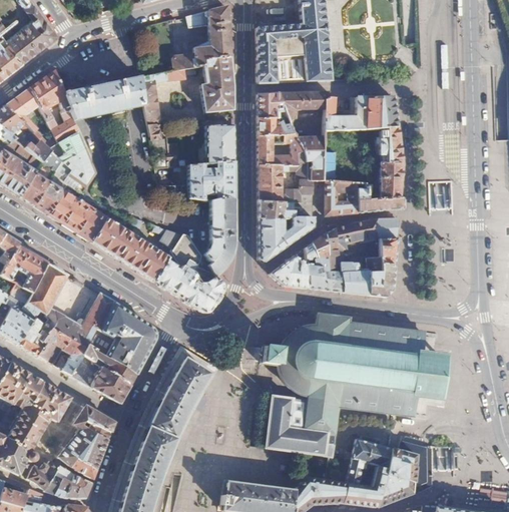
[(19,0),(34,19),(7,40),(23,61),(58,34),(32,0),(19,0)]
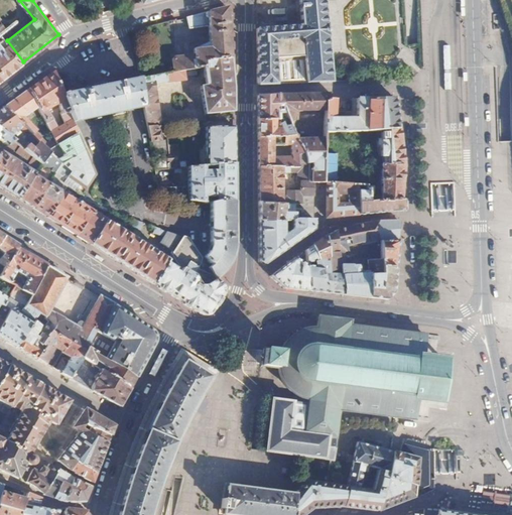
[(109,0),(114,9),(123,6),(120,0),(109,0)]
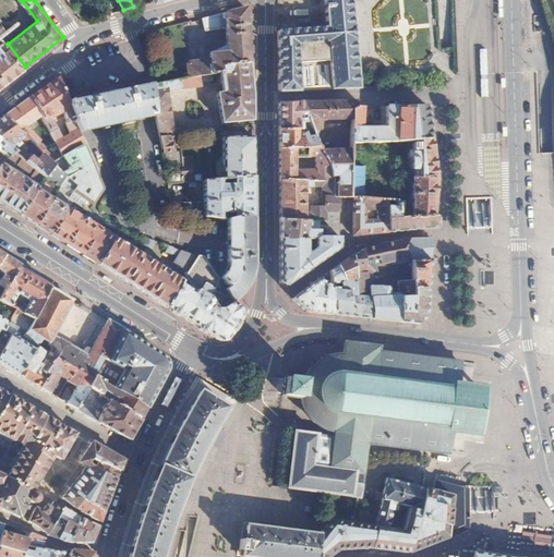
[(328,25),(281,29),(280,29),(280,31),(281,89),(362,86),(357,38),(359,38),(358,32),(357,23),(356,24),(352,0),(326,0),(327,8),(328,25)]
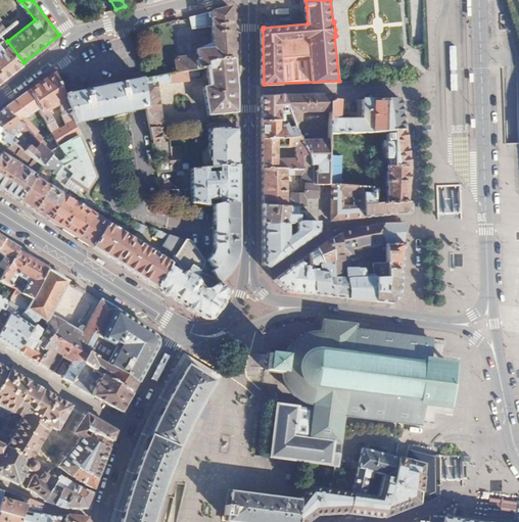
[(205,28),(213,28),(214,48),(206,48),(206,44),(197,50),(198,54),(178,56),(176,60),(177,67),(154,70),(154,76),(198,69),(200,68),(209,66),(208,59),(236,57),(232,5),(214,9),(190,15),(191,18),(192,22),(204,20),(205,28)]
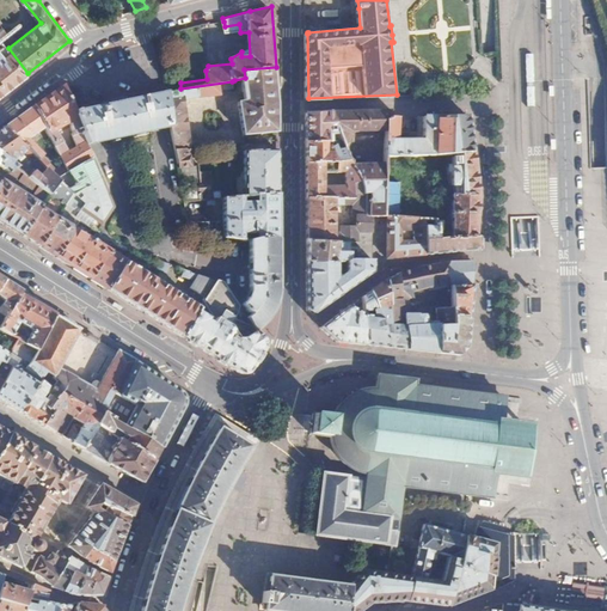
[(0,93),(28,73),(8,48),(5,46),(0,37),(0,93)]
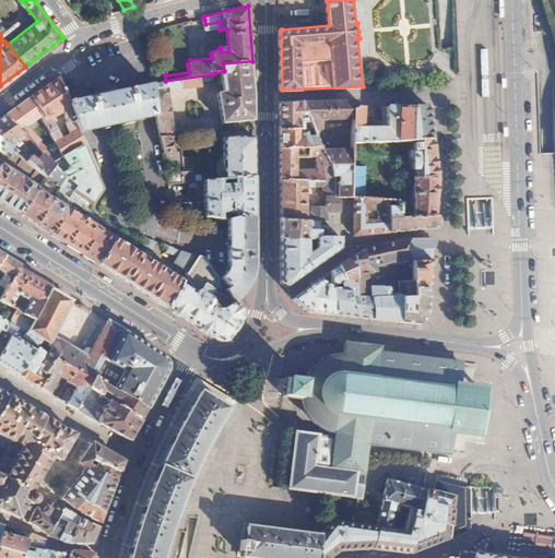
[(223,63),(224,71),(225,92),(220,93),(225,122),(222,122),(223,129),(238,128),(237,120),(256,118),(256,94),(252,61),(223,63)]
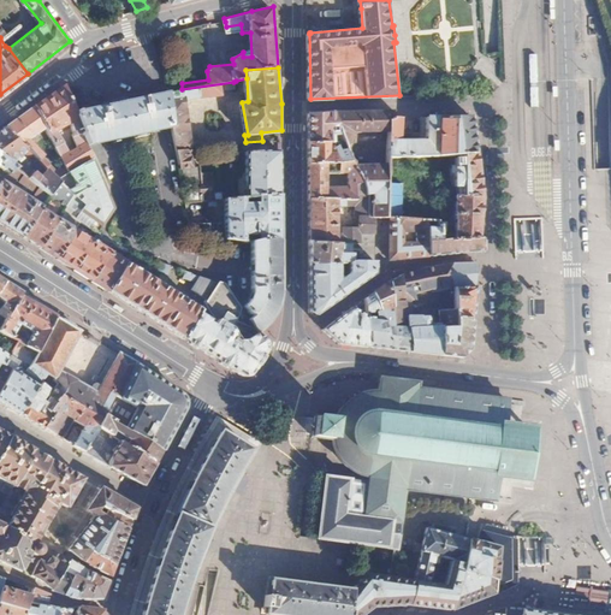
[(168,92),(170,106),(175,124),(179,149),(194,148),(187,98),(201,95),(202,98),(225,93),(225,90),(237,88),(236,81),(233,82),(182,89),(168,92)]
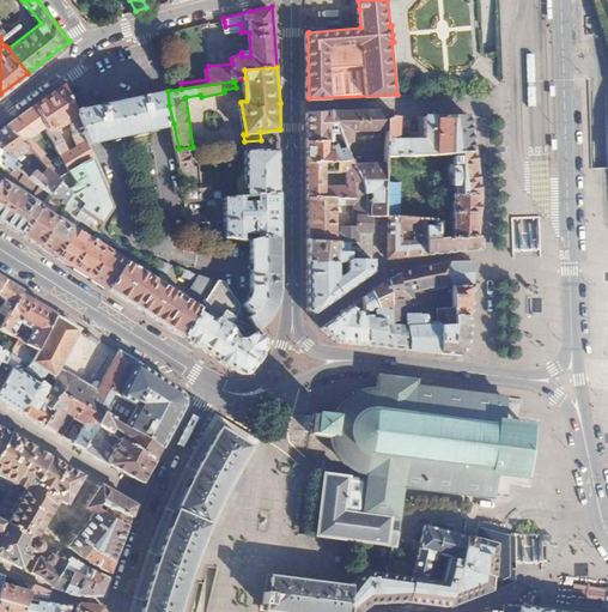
[(71,170),(96,156),(91,143),(78,113),(66,84),(35,105),(47,126),(66,161),(71,170)]
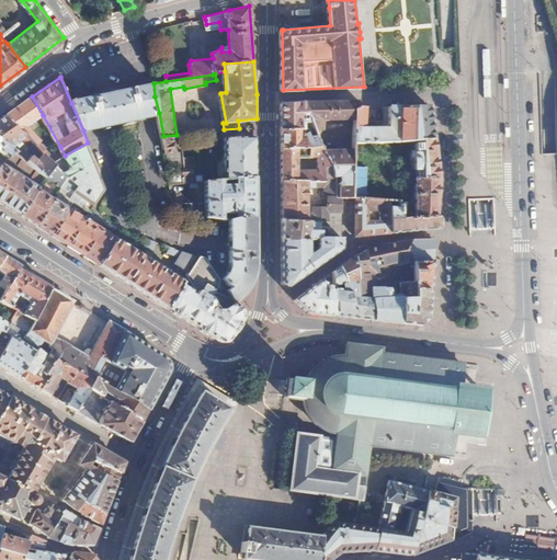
[(87,100),(71,103),(83,130),(98,127),(150,115),(159,113),(155,96),(154,83),(148,84),(87,100)]
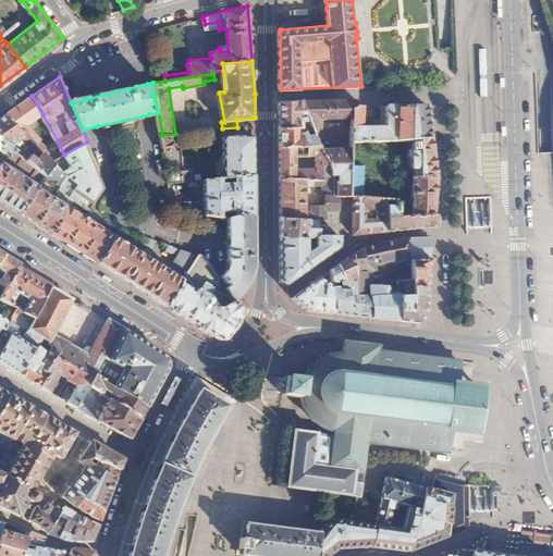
[(32,96),(11,111),(8,113),(40,147),(45,151),(53,160),(64,155),(60,146),(52,151),(27,124),(42,114),(32,96)]
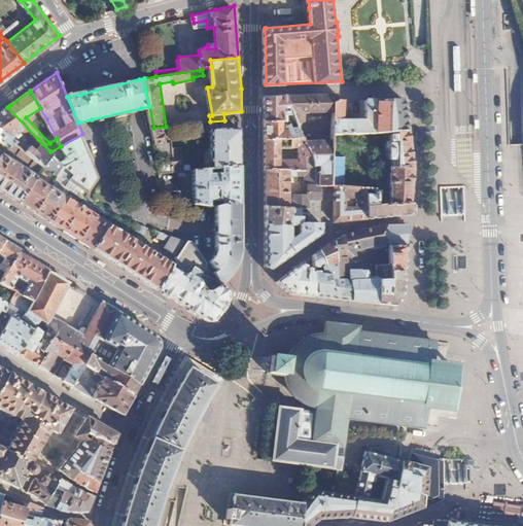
[(297,95),(288,96),(294,115),(297,121),(299,130),(302,140),(308,165),(317,165),(318,183),(322,183),(322,186),(323,186),(325,186),(334,187),(334,158),(334,141),(305,140),(305,138),(302,130),(304,130),(304,126),(301,126),(301,120),(305,116),(305,112),(335,112),(335,106),(337,101),(338,99),(328,94),(297,95)]
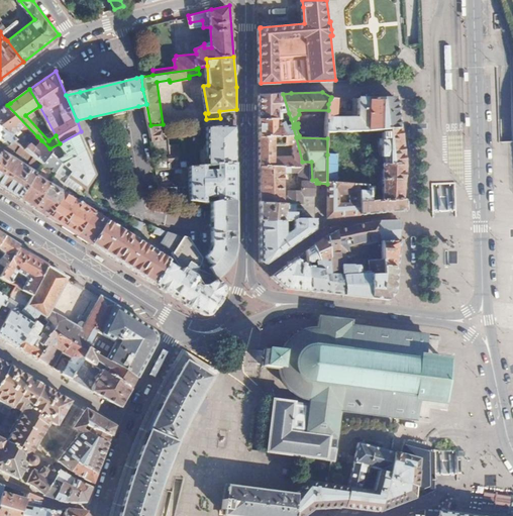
[(283,94),(261,95),(261,119),(286,119),(285,114),(289,113),(283,94)]
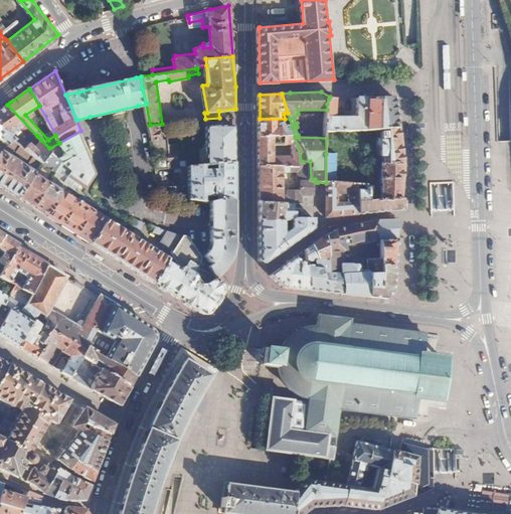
[(381,97),(359,98),(359,118),(337,118),(337,99),(329,99),(327,104),(327,110),(326,131),(355,132),(386,130),(401,127),(396,97),(381,97)]
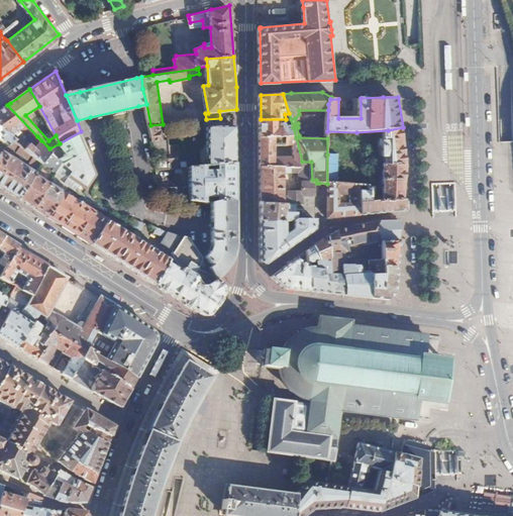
[(7,105),(0,110),(0,127),(15,140),(19,143),(22,145),(32,155),(34,157),(42,163),(52,150),(49,148),(41,140),(34,146),(16,133),(23,127),(34,138),(37,136),(7,105)]
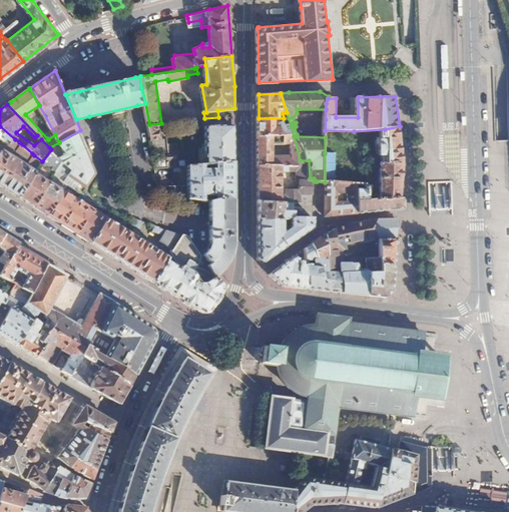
[(284,118),(259,118),(259,135),(294,136),(291,126),(281,126),(281,122),(282,122),(282,121),(284,119),(284,118)]
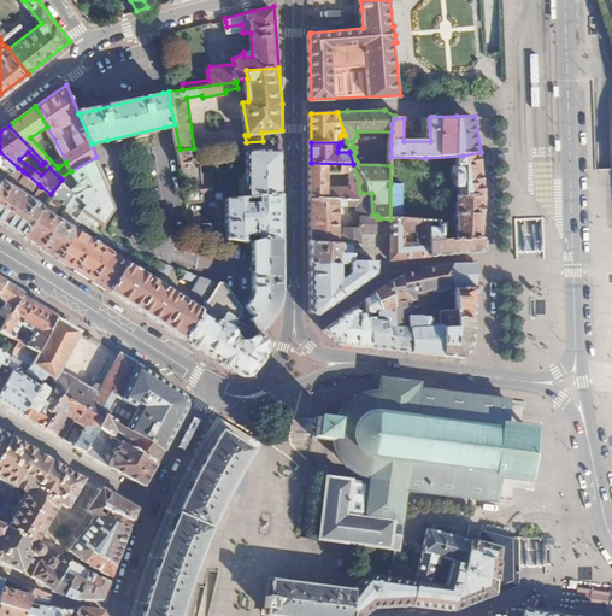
[(339,147),(337,147),(337,152),(349,152),(347,142),(341,142),(341,144),(339,146),(339,147)]
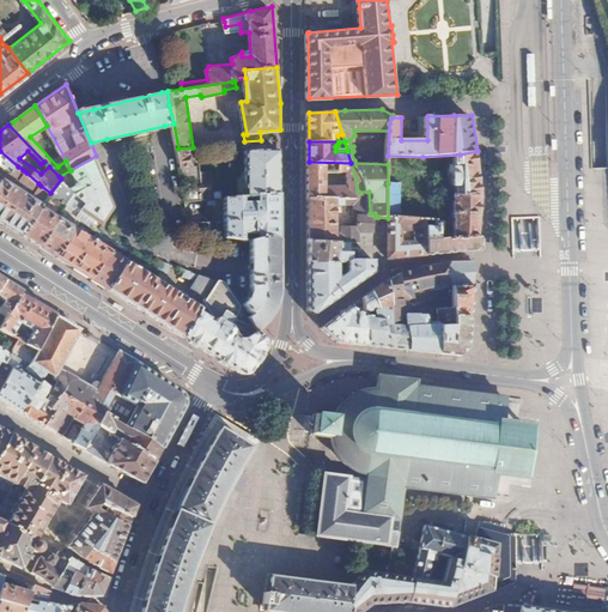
[(193,147),(178,149),(182,167),(194,165),(193,147)]
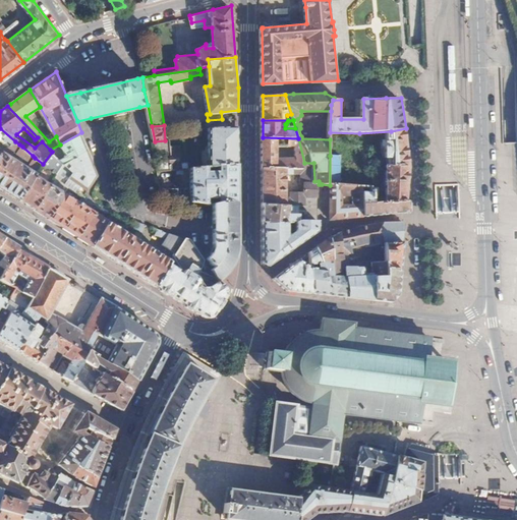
[(238,126),(211,127),(212,167),(220,166),(239,164),(238,126)]
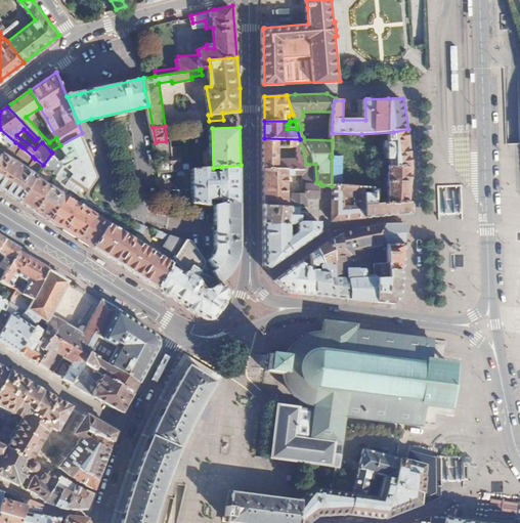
[(0,157),(2,154),(4,150),(15,142),(0,129),(0,157)]
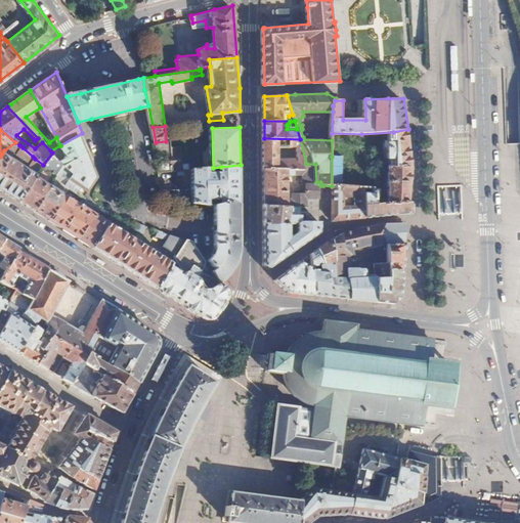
[(393,143),(389,143),(390,159),(394,159),(393,166),(390,166),(390,198),(379,199),(379,203),(410,202),(415,168),(408,129),(393,132),(393,143)]
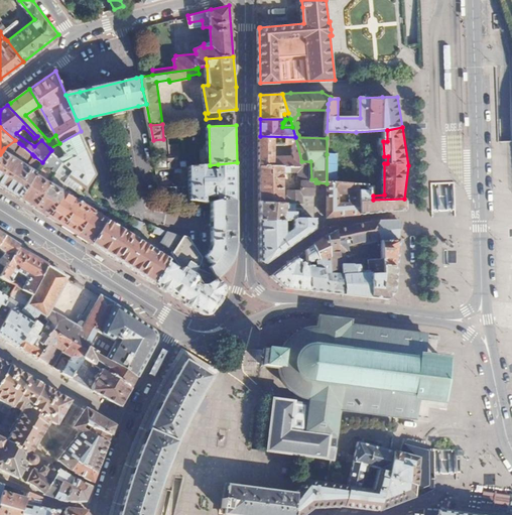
[(81,131),(59,143),(49,148),(51,150),(64,162),(88,148),(81,131)]
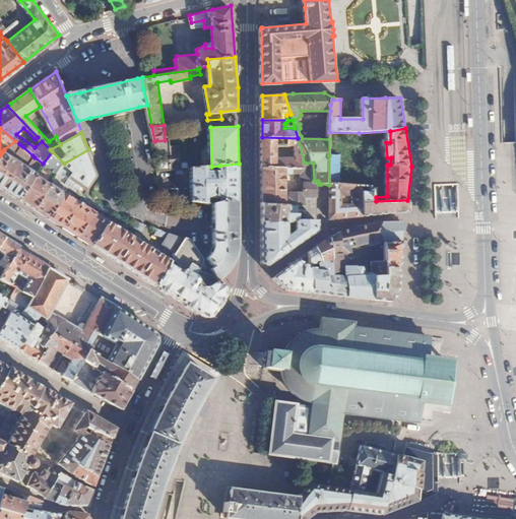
[(262,167),(304,166),(304,163),(298,138),(262,137),(262,167)]
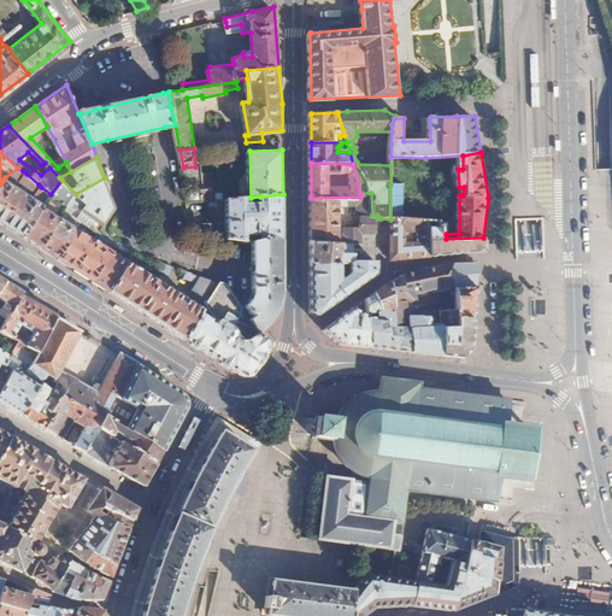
[(23,171),(18,168),(5,177),(16,183),(23,171)]
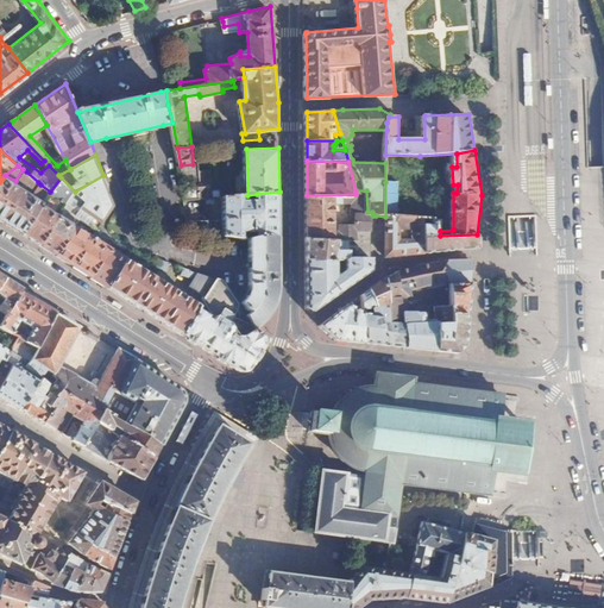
[(26,171),(21,179),(35,187),(38,182),(26,171)]
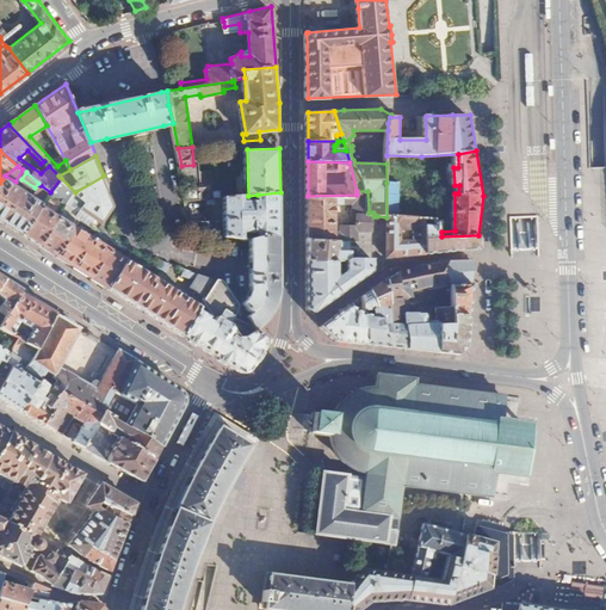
[(104,176),(75,192),(86,202),(79,214),(84,217),(100,230),(116,205),(104,176)]
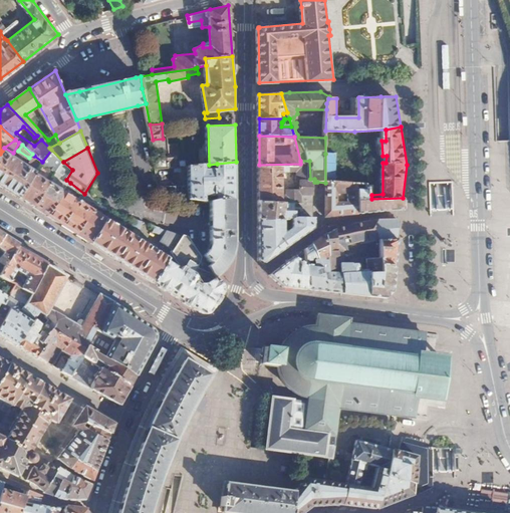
[(37,169),(35,173),(21,196),(36,205),(63,162),(51,150),(42,162),(37,169)]
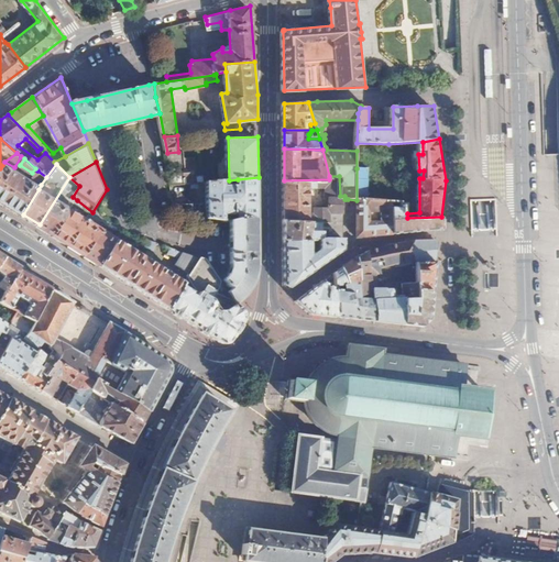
[(39,189),(2,165),(0,168),(0,199),(23,215),(39,189)]
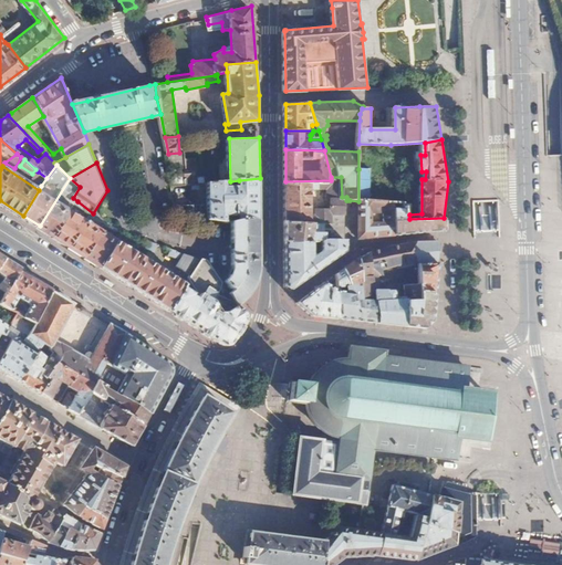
[(373,169),(358,169),(358,201),(360,201),(361,201),(374,201),(373,169)]
